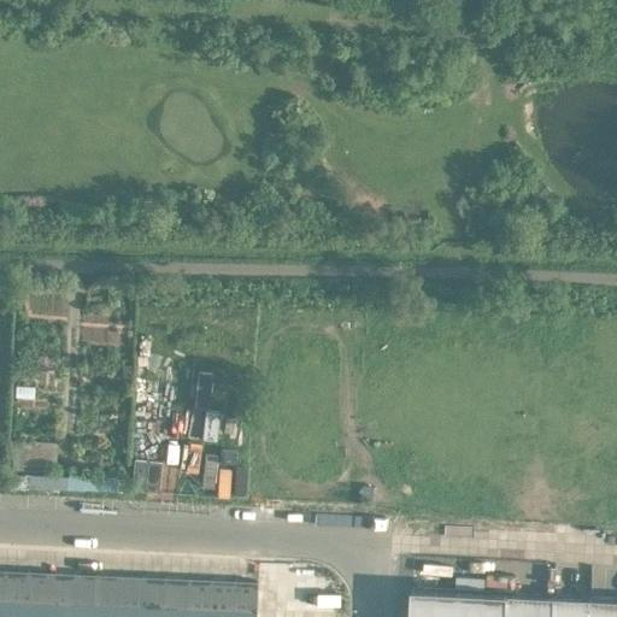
[(538,198),(548,188),(539,177),(528,187),(538,198)]
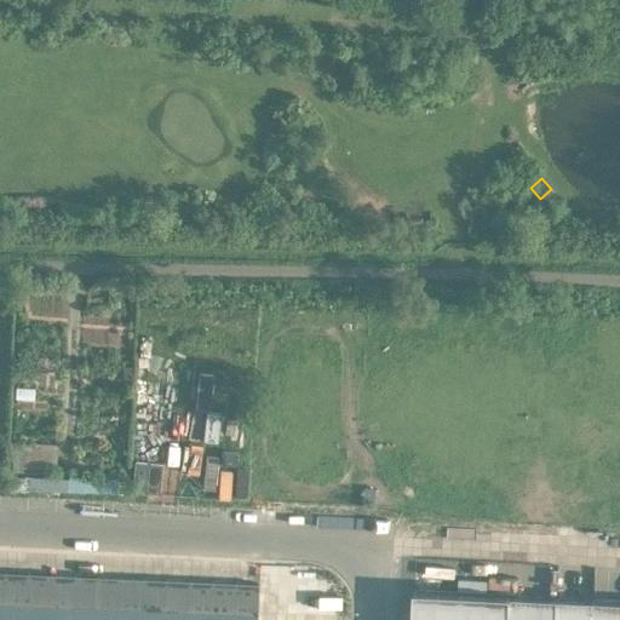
[(0,619),(253,619),(256,593),(257,581),(64,573),(0,569),(0,619)]
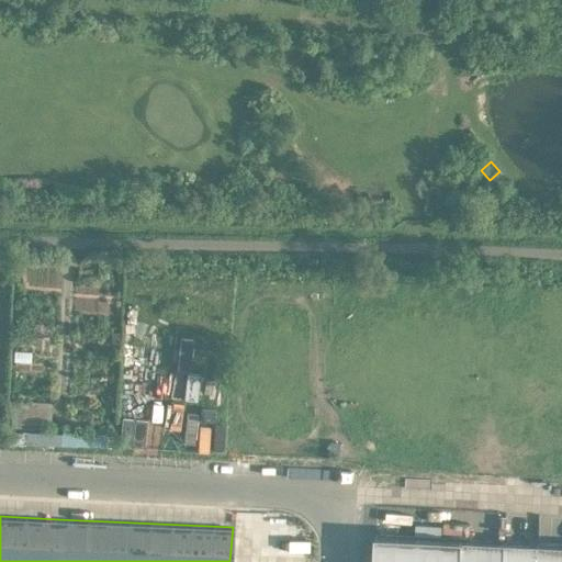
[(371,561),(459,561),(461,537),(373,532),(371,561)]
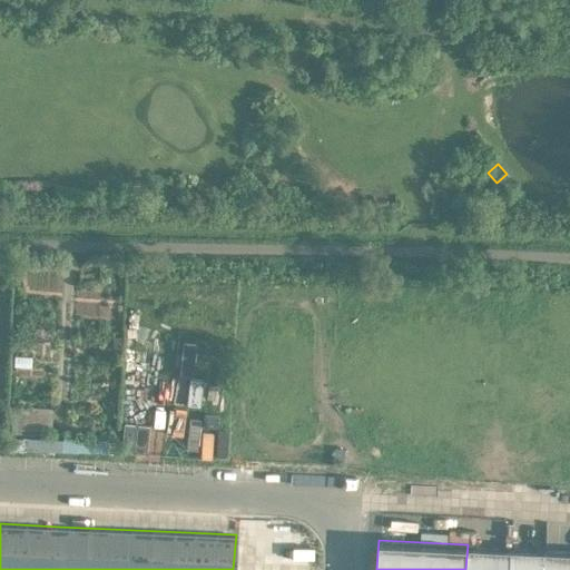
[(510,569),(511,547),(468,544),(465,569),(510,569)]
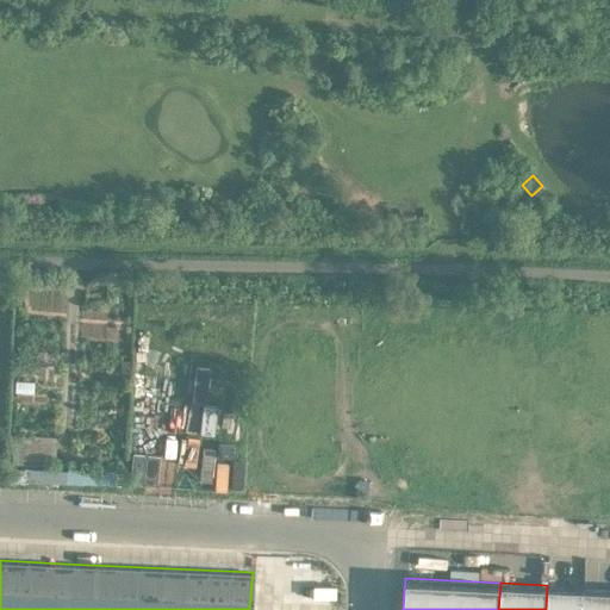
[(582,609),(584,587),(547,585),(546,609),(582,609)]
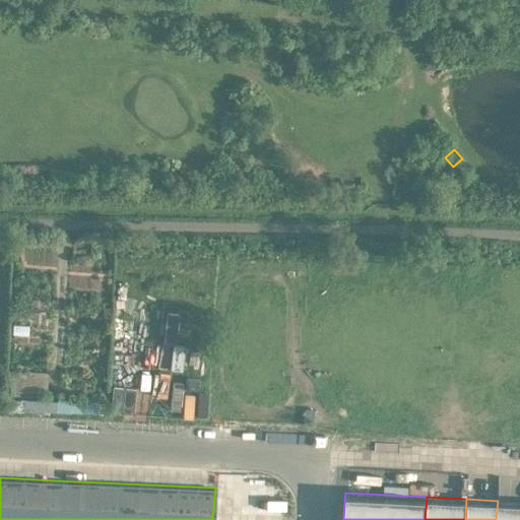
[(496,519),(519,519),(519,501),(498,501),(496,519)]
